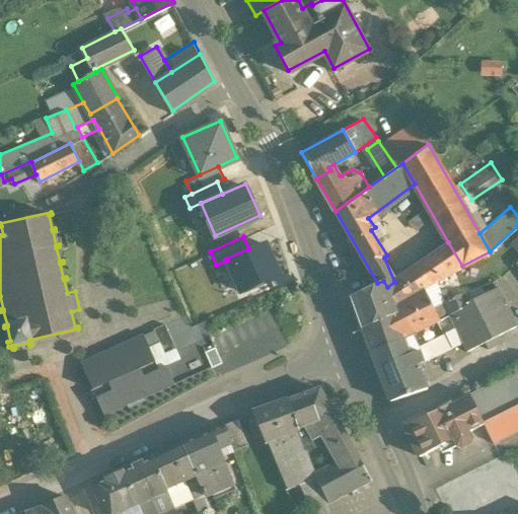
[(248,248),(226,259),(227,261),(240,290),(279,273),(266,241),(248,248)]
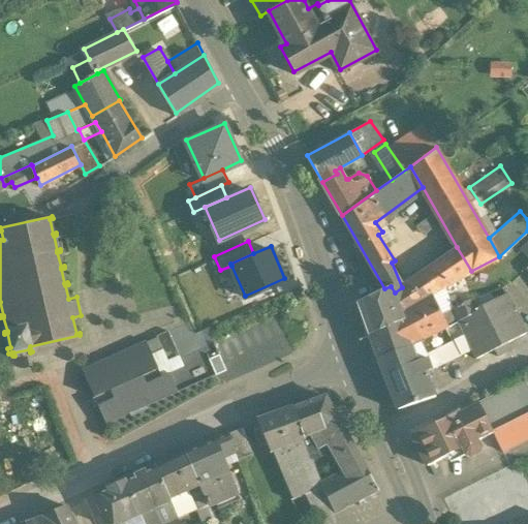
[(402,287),(395,293),(391,286),(384,288),(359,301),(369,333),(404,318),(402,312),(432,291),(432,293),(445,285),(464,275),(471,271),(457,247),(402,287)]
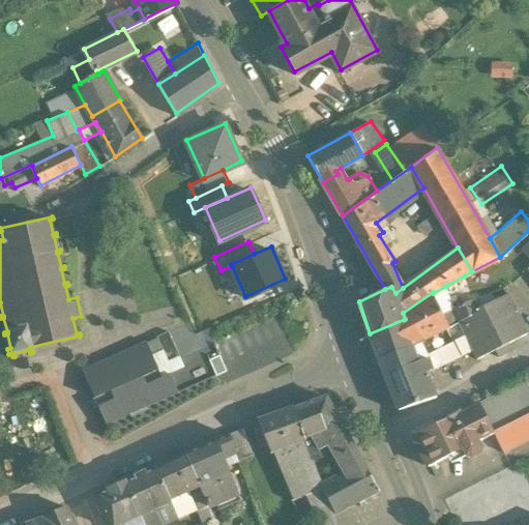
[(465,275),(446,286),(454,305),(473,297),(465,275)]
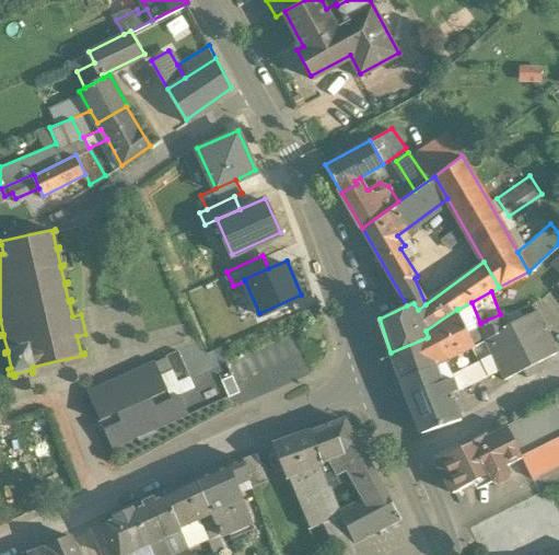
[(480,323),(466,330),(474,344),(470,346),(478,360),(545,326),(536,310),(504,325),(500,314),(480,323)]
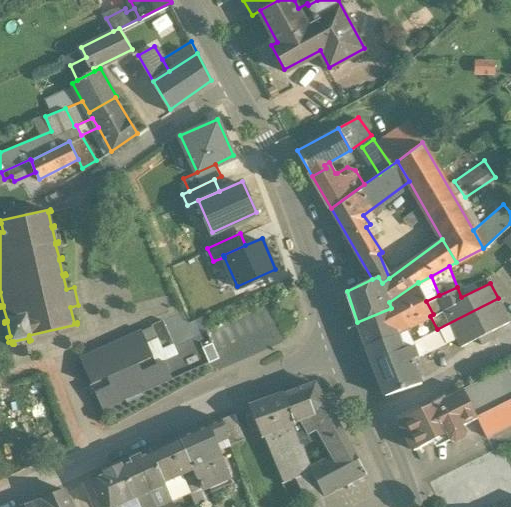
[(419,285),(393,303),(395,307),(391,308),(399,332),(430,316),(433,314),(426,301),(419,285)]
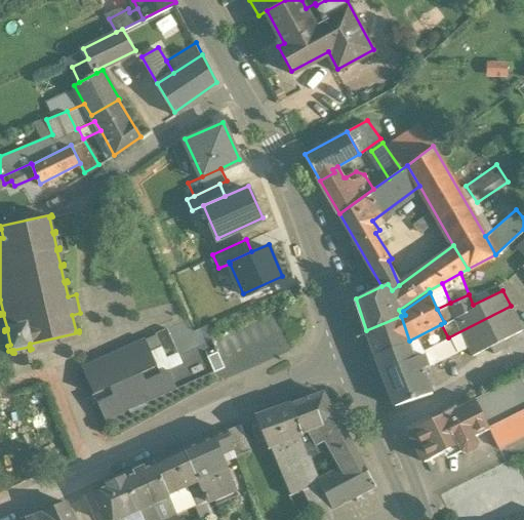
[(448,337),(422,351),(427,364),(468,346),(472,354),(490,344),(494,352),(508,345),(504,337),(521,328),(511,306),(448,337)]
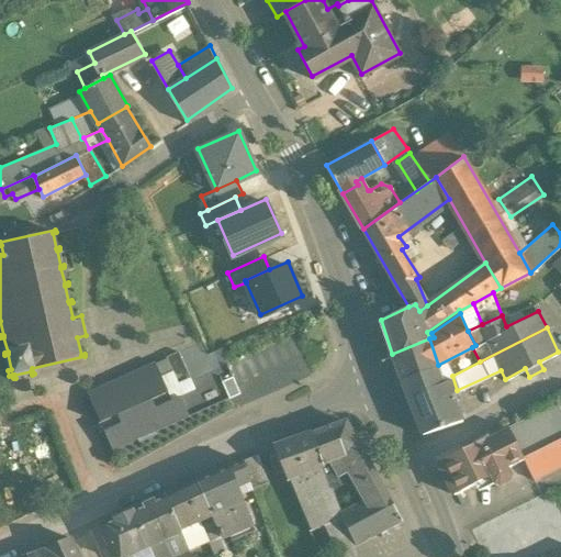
[(429,338),(392,354),(401,378),(421,370),(422,372),(438,367),(438,365),(429,338)]
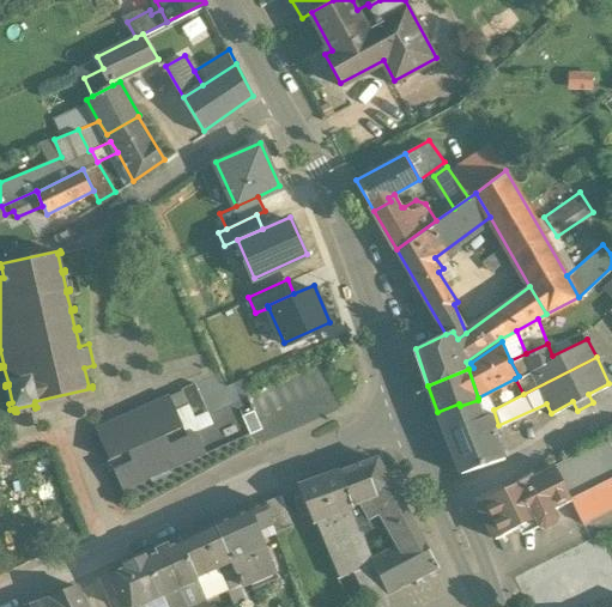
[(182,425),(168,393),(95,426),(109,457),(114,455),(119,465),(114,467),(123,489),(151,477),(152,481),(173,472),(171,467),(206,450),(195,430),(183,435),(179,426),(182,425)]
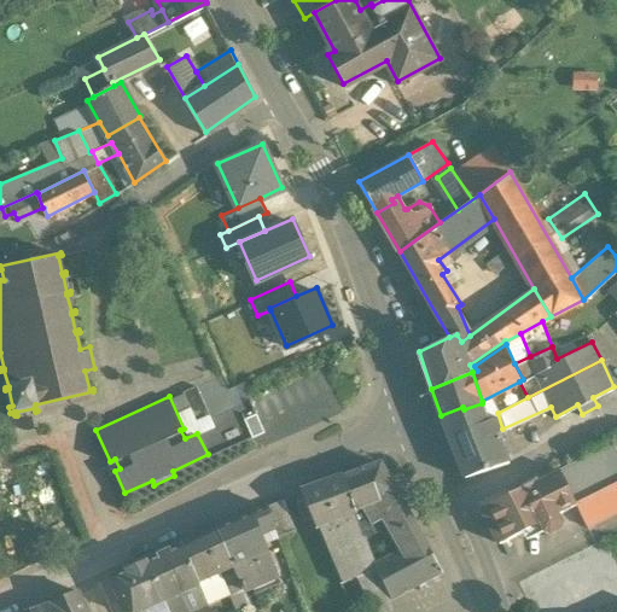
[(463,407),(441,415),(448,436),(488,420),(488,419),(482,403),(464,409),(463,407)]
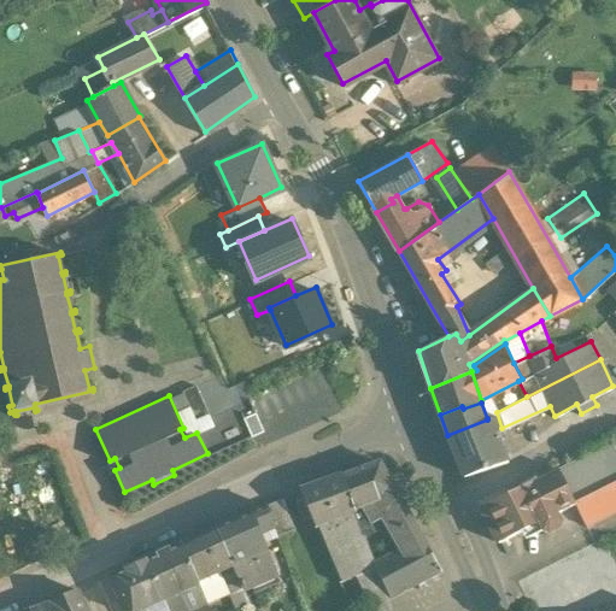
[(256,411),(244,416),(251,434),(264,429),(256,411)]
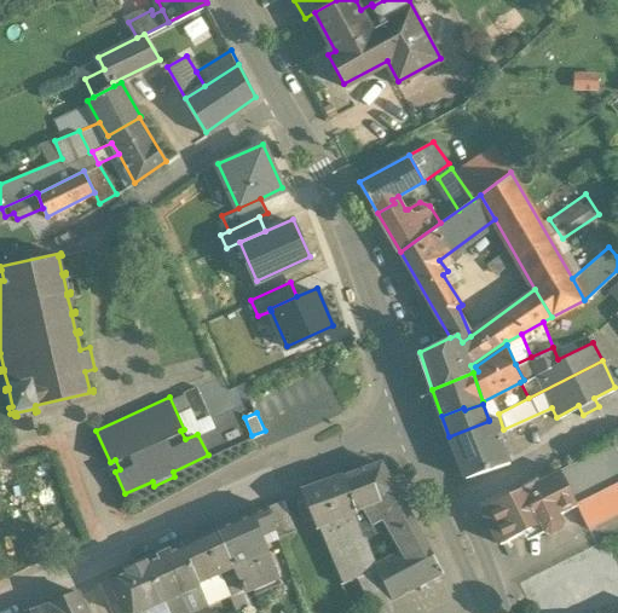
[(489,421),(449,437),(465,476),(508,461),(498,432),(503,429),(498,414),(489,420),(489,421)]
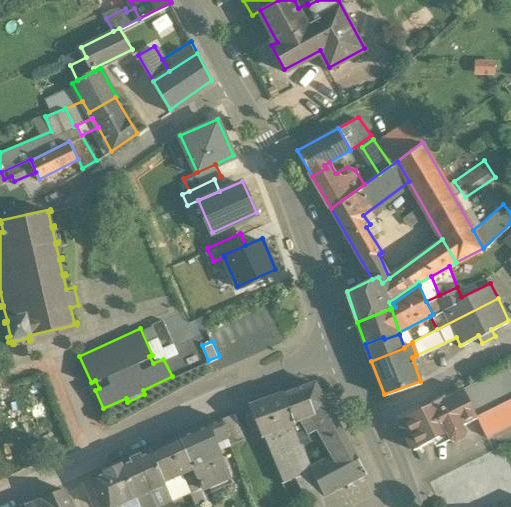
[(485,376),(399,419),(413,448),(447,432),(449,438),(455,440),(462,437),(464,431),(461,426),(477,418),(486,434),(510,422),(510,390),(496,397),(485,376)]
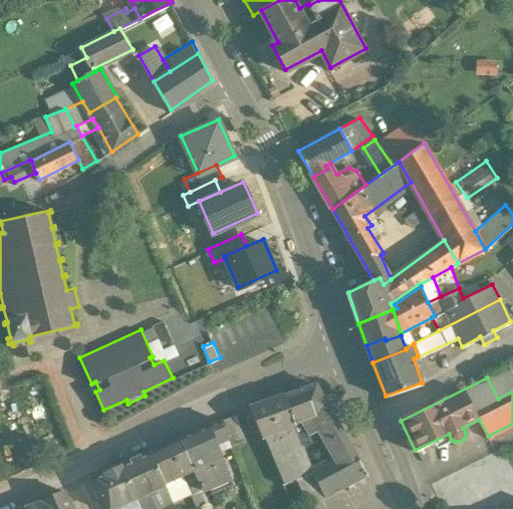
[(353,447),(316,383),(283,395),(293,421),(303,436),(317,430),(321,436),(326,442),(333,456),(353,447)]
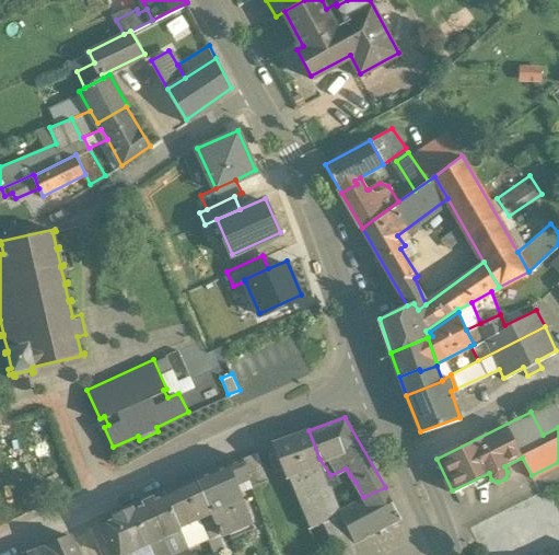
[(309,430),(274,443),(288,475),(303,467),(319,459),(309,430)]
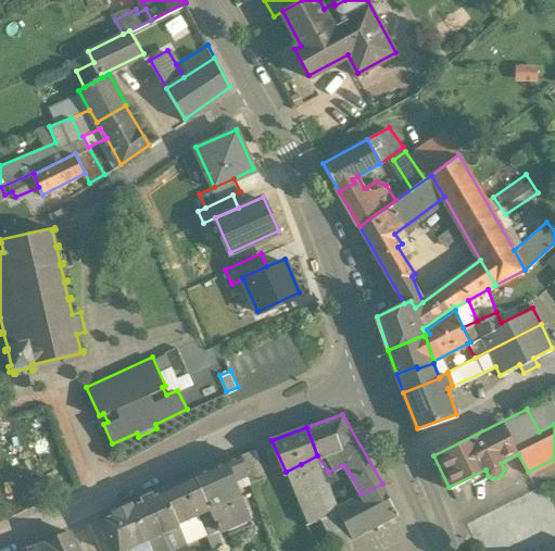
[(239,453),(225,460),(234,479),(246,474),(239,453)]
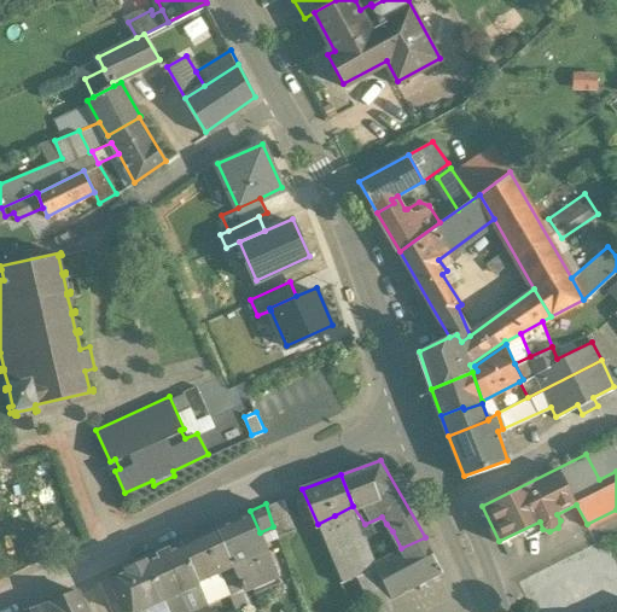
[(390,611),(383,596),(390,594),(373,561),(362,535),(386,524),(382,517),(365,524),(353,506),(335,516),(351,555),(356,554),(362,567),(339,577),(341,578),(358,575),(372,611),(390,611)]
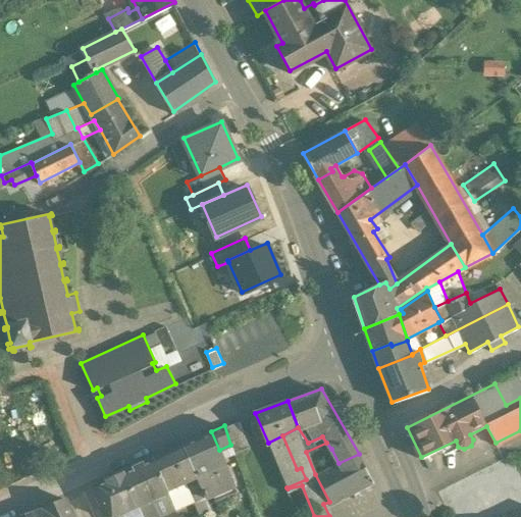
[(211,431),(183,444),(197,476),(197,477),(225,464),(219,450),(211,431)]
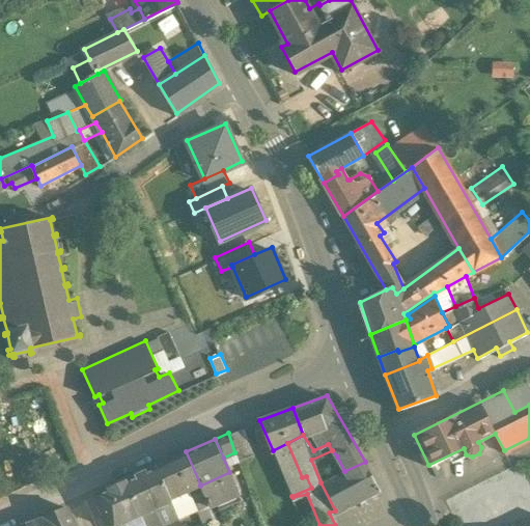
[(287,443),(273,450),(291,496),(311,488),(306,476),(302,477),(287,443)]
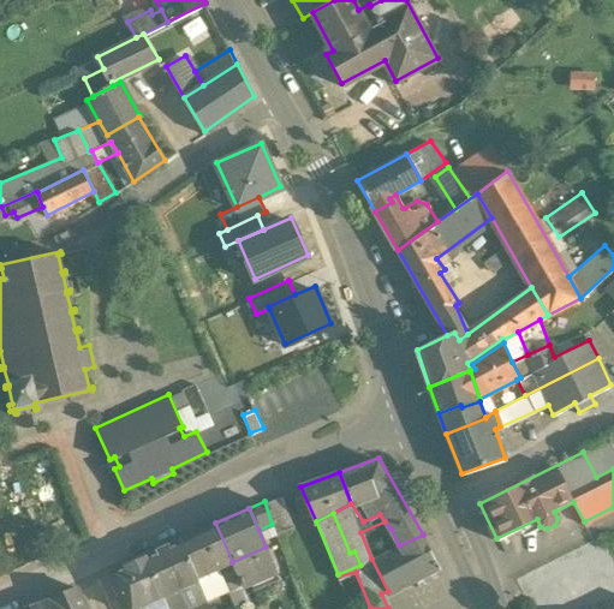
[(215,523),(180,539),(197,577),(220,567),(232,561),(215,523)]
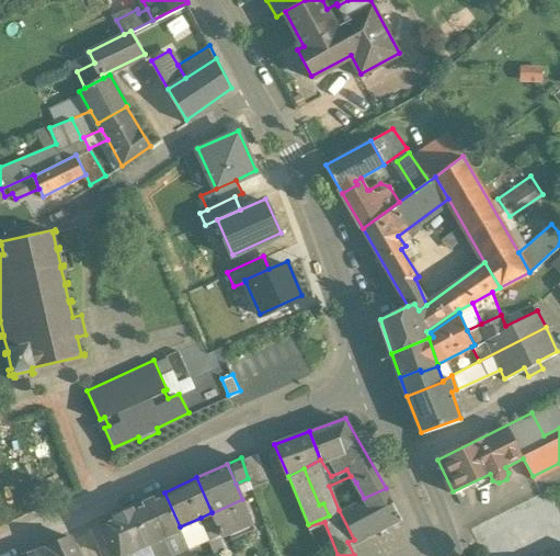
[(364,498),(339,510),(354,540),(401,517),(386,488),(364,498)]
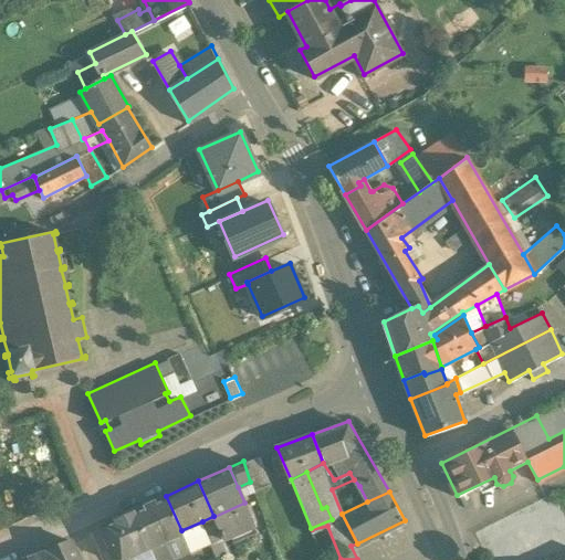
[(166,496),(133,510),(149,547),(164,540),(181,531),(181,530),(166,496)]
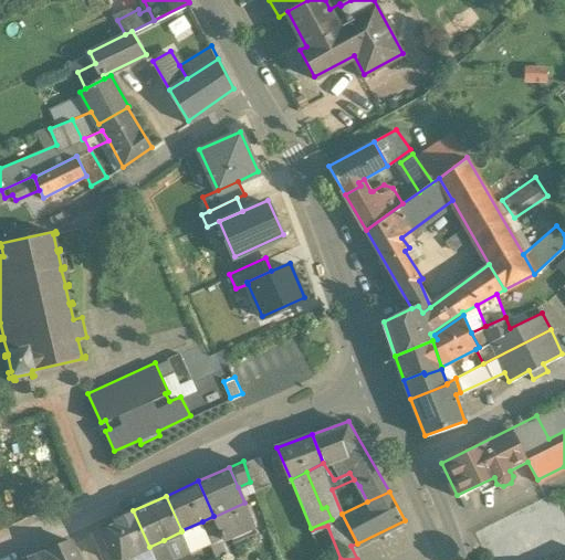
[(244,503),(213,517),(221,536),(221,537),(252,520),(244,503)]
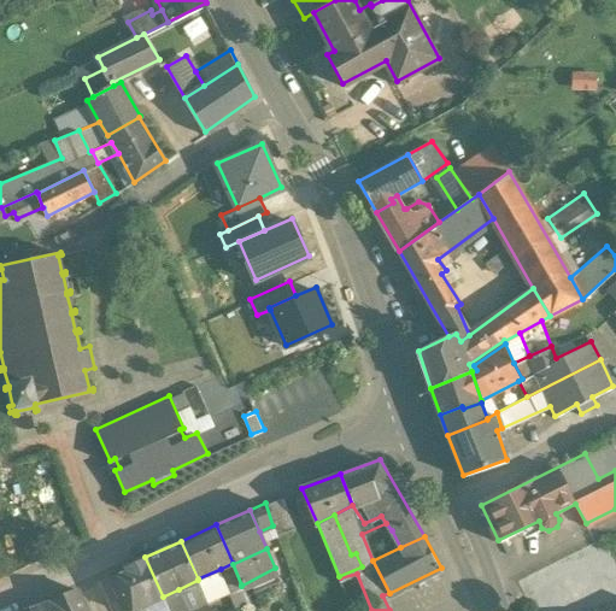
[(145,557),(110,573),(128,610),(130,610),(163,597),(145,557)]
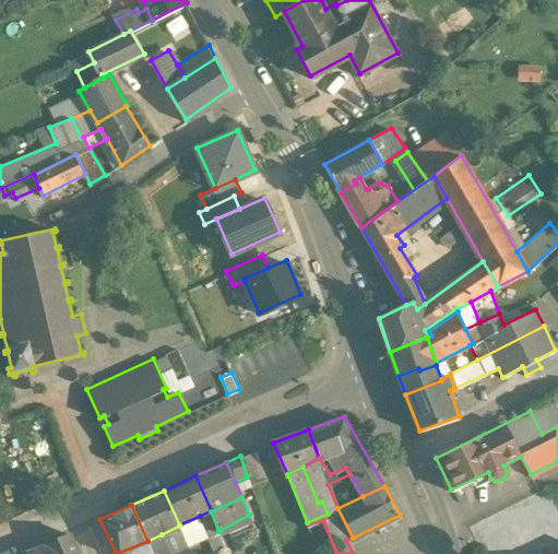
[(211,510),(200,516),(209,534),(198,540),(203,553),(225,553),(228,553),(218,531),(218,530),(211,511),(211,510)]
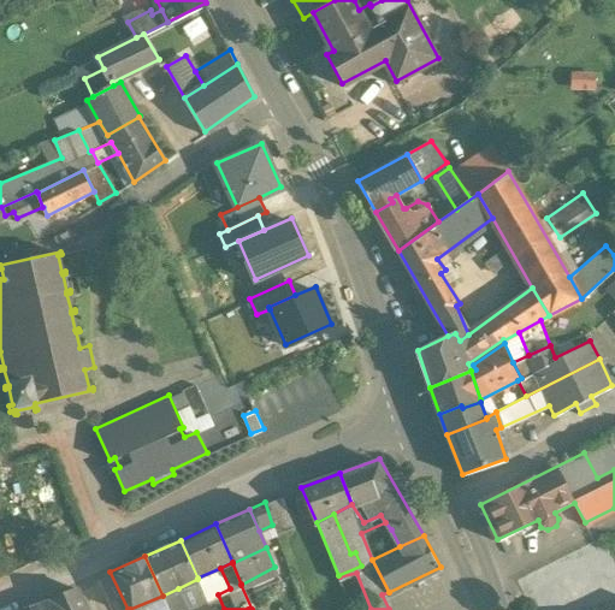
[(88,609),(78,586),(30,608),(30,609),(88,609)]
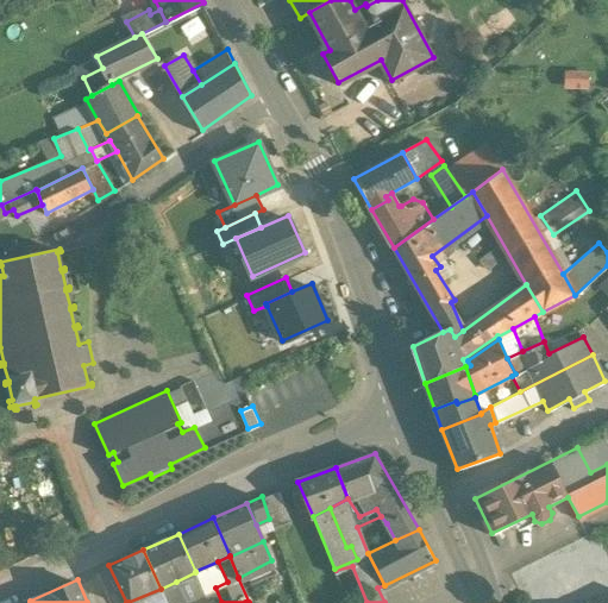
[(186,602),(176,582),(161,589),(167,602),(186,602)]
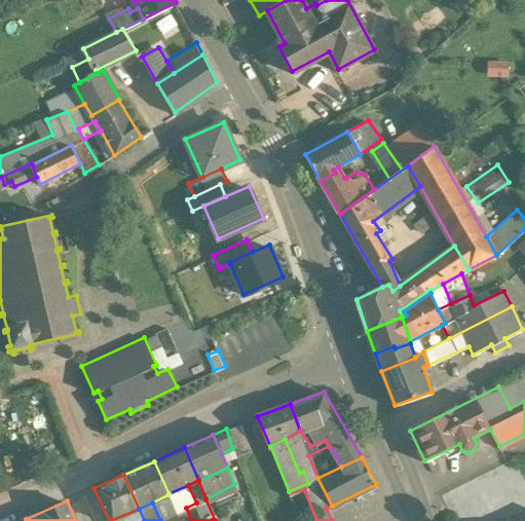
[(180,520),(174,507),(170,509),(173,516),(164,520),(180,520)]
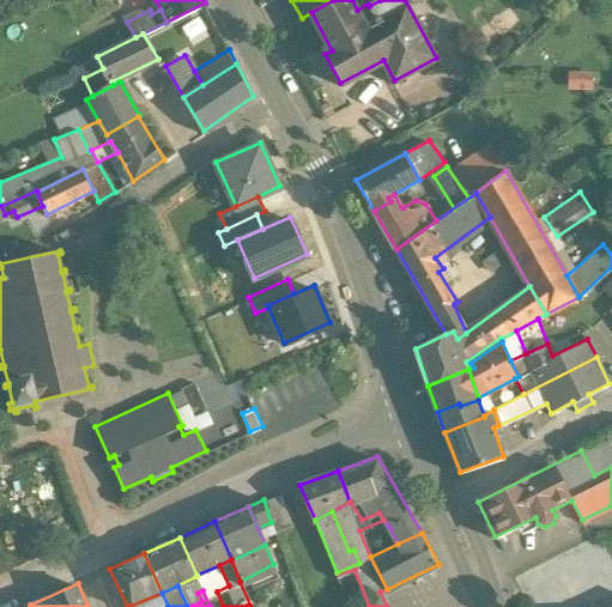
[(168,606),(162,593),(129,606),(168,606)]
